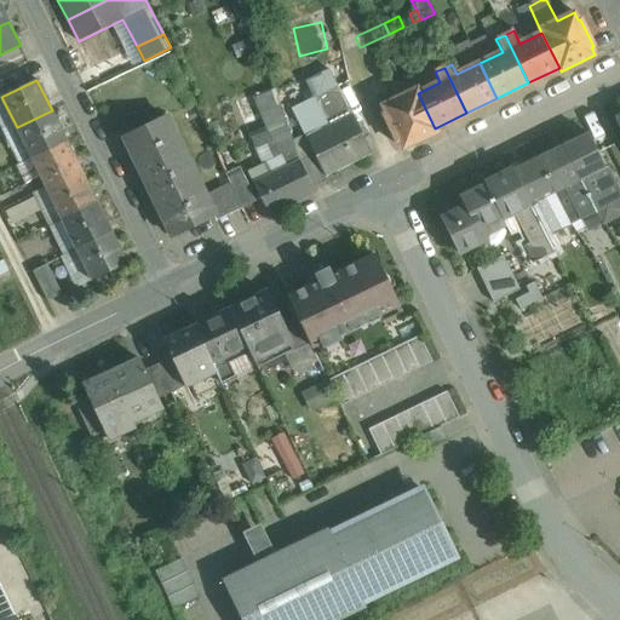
[(371,155),(338,87),(314,98),(327,126),(306,137),(314,151),(326,177),(327,177),(371,155)]
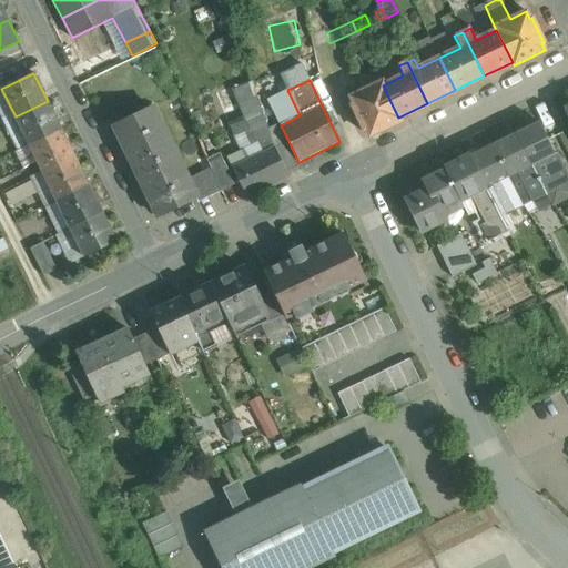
[(381,82),(351,97),(354,104),(352,105),(364,130),(365,129),(368,135),(399,121),(398,118),(383,85),(381,82)]
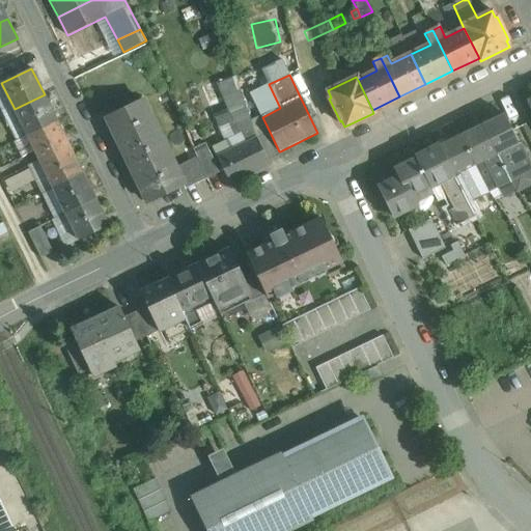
[(45,94),(15,109),(27,135),(57,120),(45,94)]
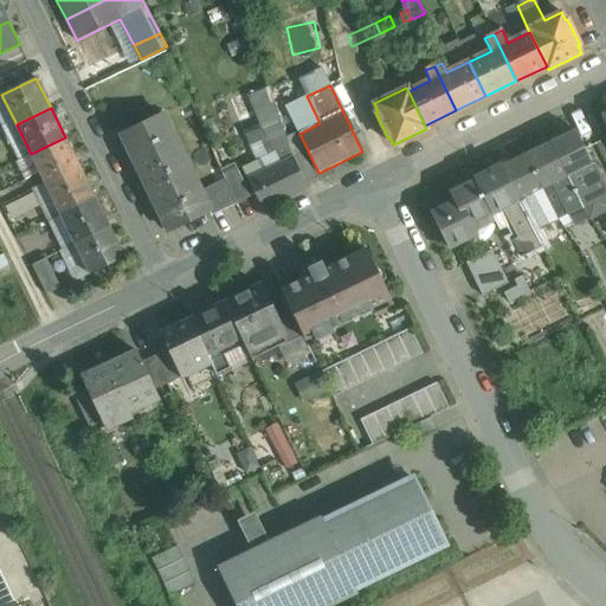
[(147,182),(188,165),(162,113),(121,133),(122,135),(124,134),(133,150),(130,153),(143,179),(144,178),(147,182)]
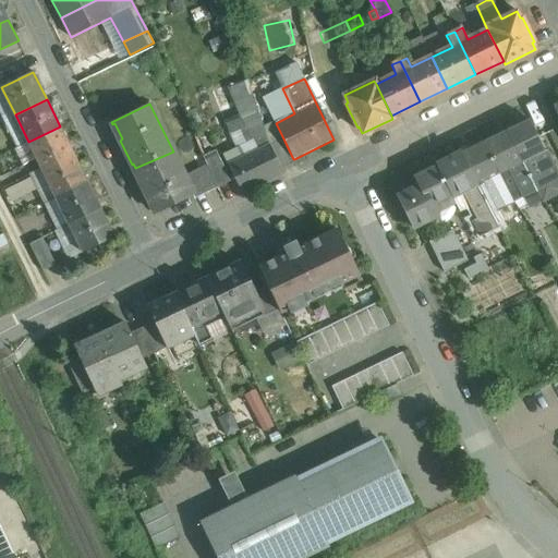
[(529,120),(506,131),(536,191),(549,184),(534,155),(544,150),(529,120)]
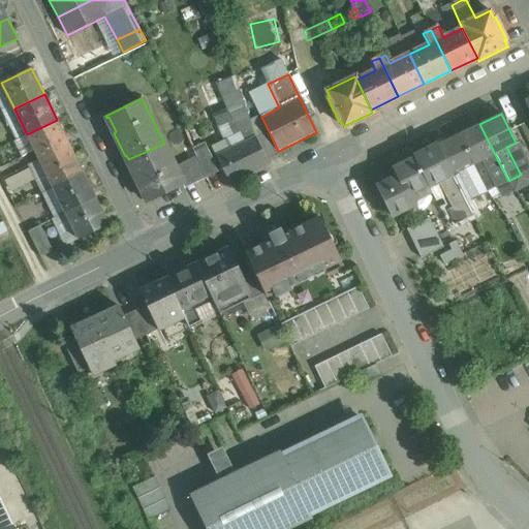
[(57,120),(27,134),(39,161),(69,146),(57,120)]
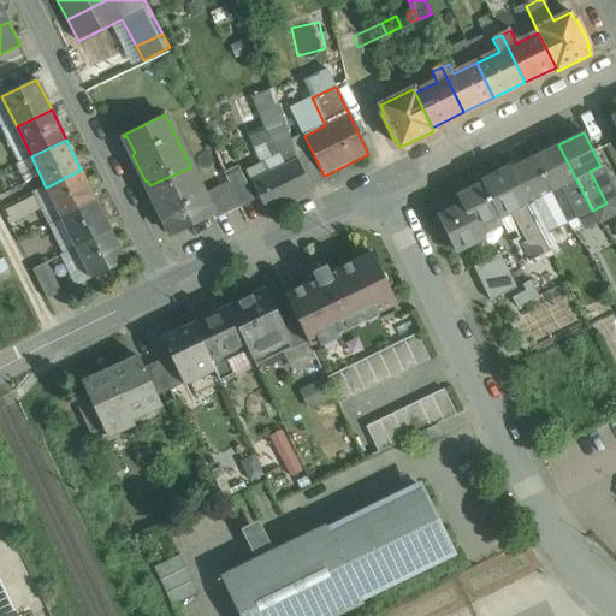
[(558,144),(533,157),(550,191),(561,185),(578,218),(592,211),(558,144)]
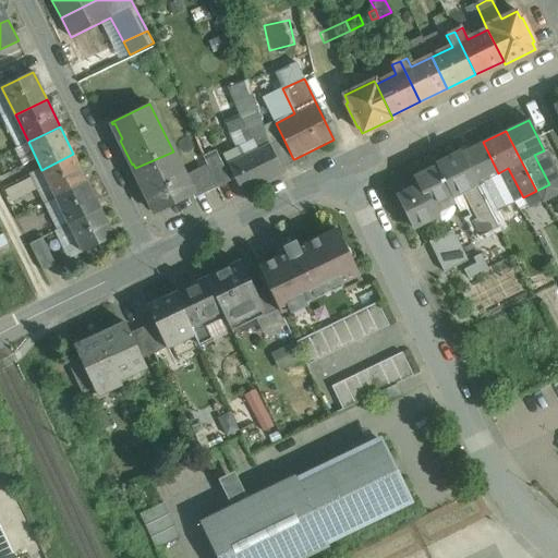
[(293,159),(282,136),(268,144),(281,170),(295,162),(294,159),(293,159)]
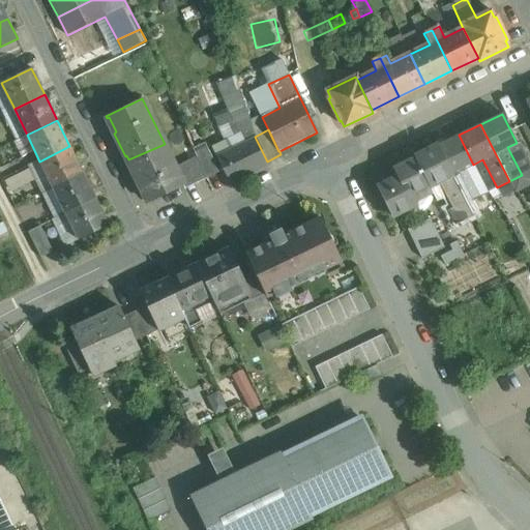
[(459,135),(437,146),(465,201),(466,203),(478,197),(464,169),(473,165),(459,135)]
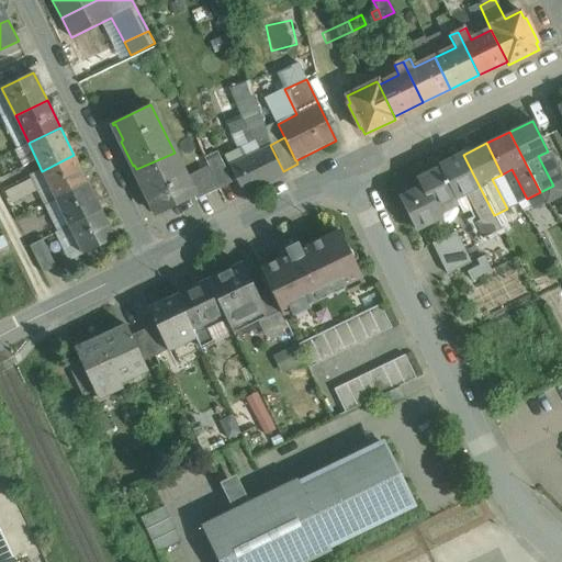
[(270,145),(229,166),(244,194),(284,173),(283,171),(270,145)]
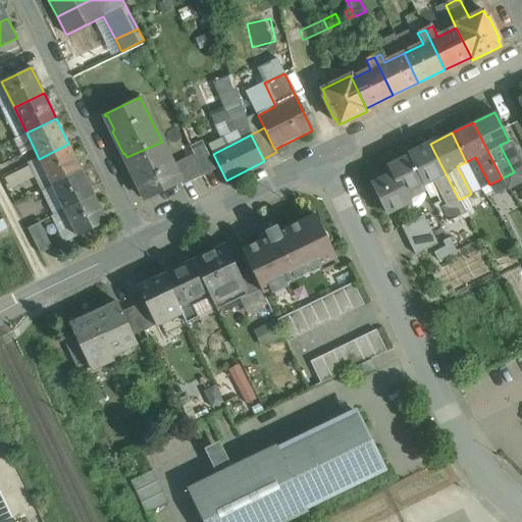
[(216,169),(202,141),(191,147),(194,155),(203,176),(216,169)]
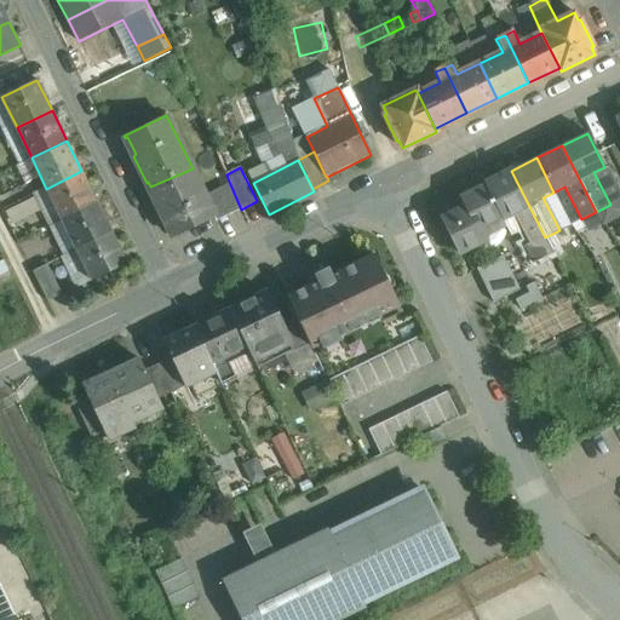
[(193,168),(150,187),(153,191),(150,193),(164,218),(166,217),(174,234),(171,235),(172,237),(214,217),(216,217),(206,196),(193,168)]
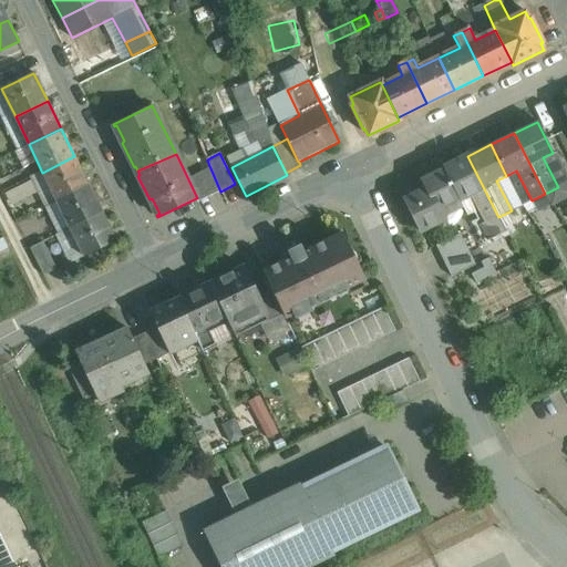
[(74,156),(42,173),(55,200),(88,185),(74,156)]
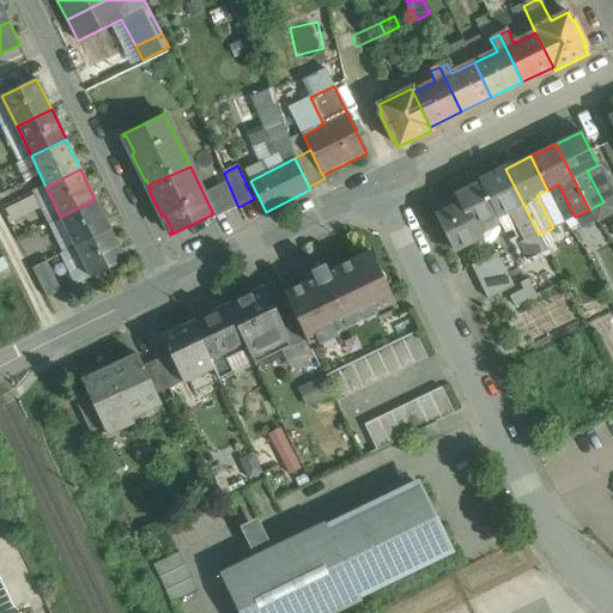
[(505,169),(479,181),(496,216),(509,208),(525,240),(538,232),(505,169)]
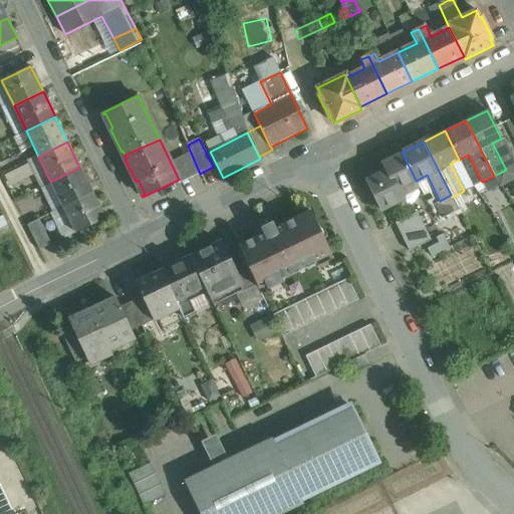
[(402,152),(381,162),(386,169),(365,179),(381,211),(404,200),(398,189),(416,181),(402,152)]
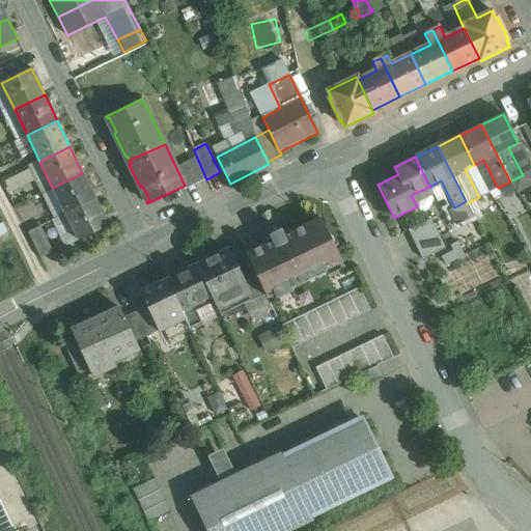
[(197,158),(176,168),(185,186),(184,186),(185,190),(206,179),(197,158)]
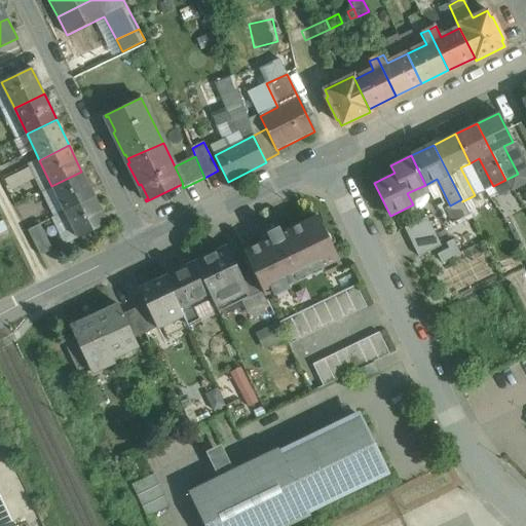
[(81,172),(51,186),(65,212),(95,197),(81,172)]
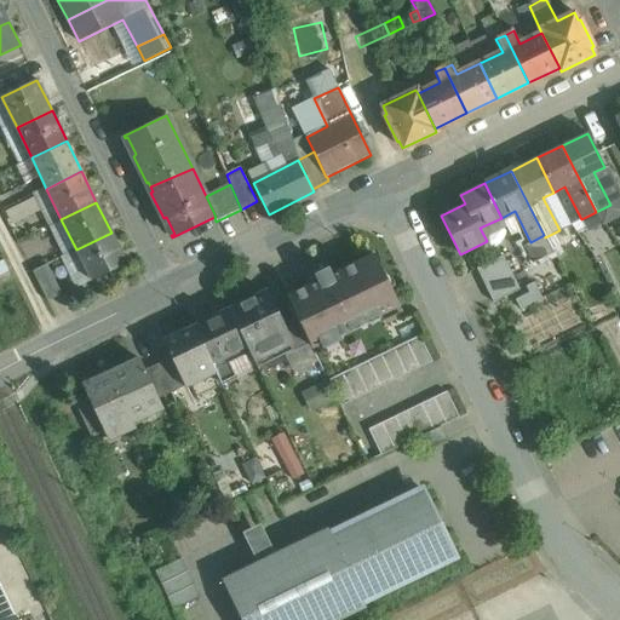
[(560,230),(545,237),(551,246),(564,239),(560,230)]
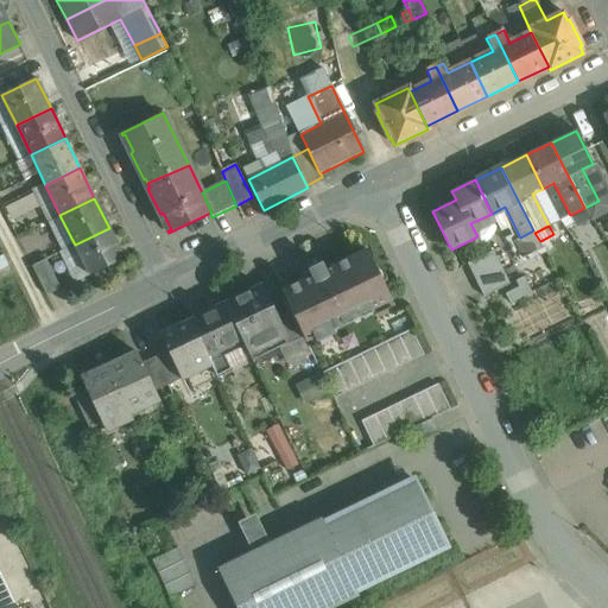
[(109,228),(75,245),(89,276),(124,259),(109,228)]
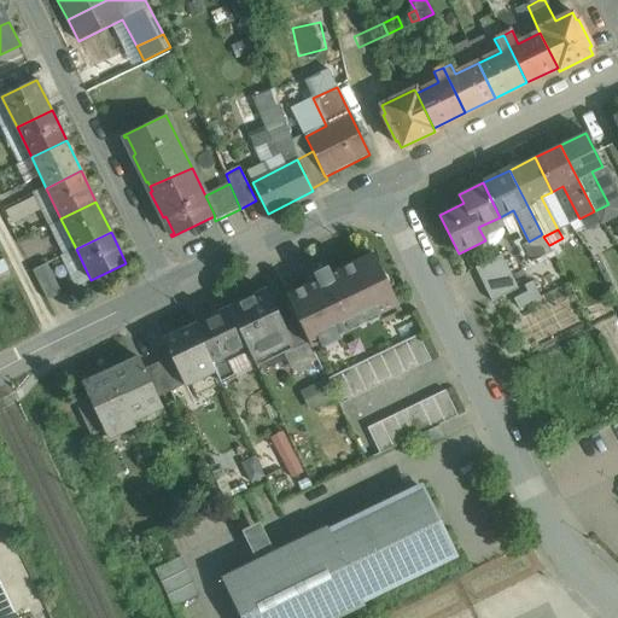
[(529,242),(523,244),(531,261),(540,257),(552,251),(552,250),(549,245),(543,237),(542,234),(529,242)]
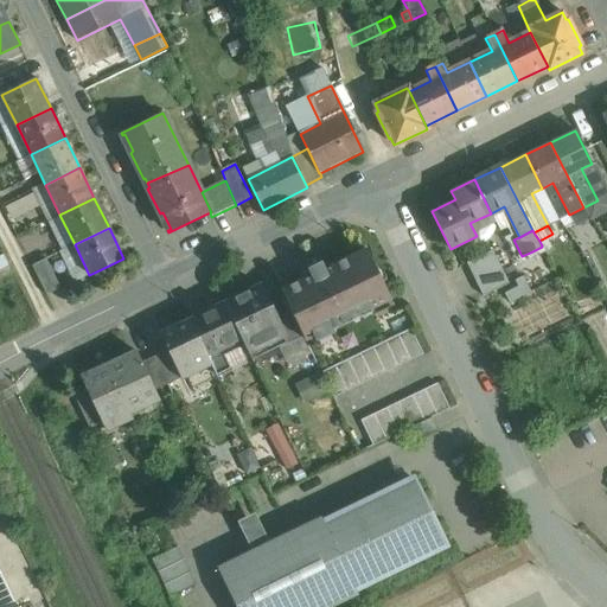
[(542,247),(530,253),(534,261),(536,261),(544,275),(554,270),(542,247)]
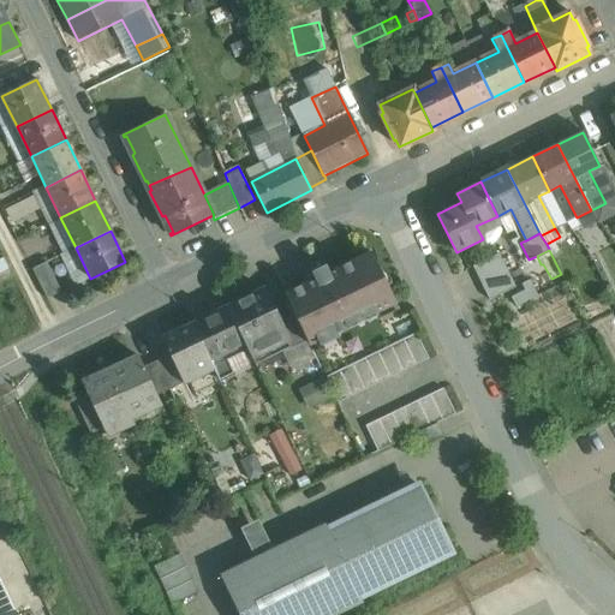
[(371,252),(329,273),(329,272),(328,272),(326,266),(318,268),(311,272),(315,279),(285,293),(296,315),(308,340),(310,345),(318,341),(321,346),(338,338),(335,333),(395,304),(371,252)]
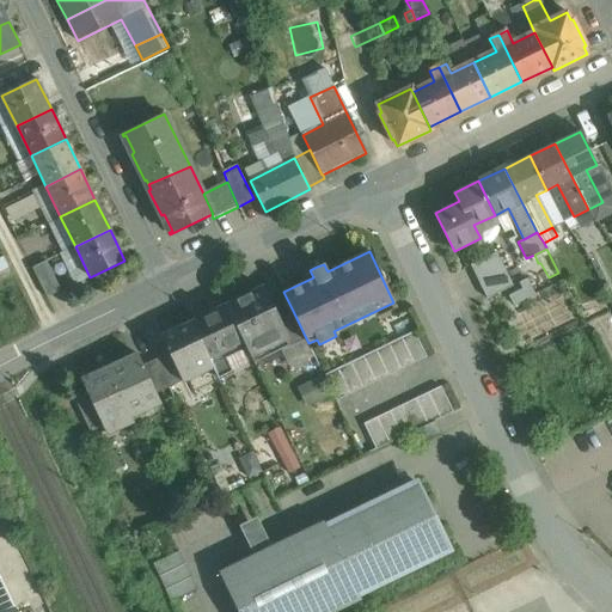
[(496,252),(471,264),(478,281),(505,268),(496,252)]
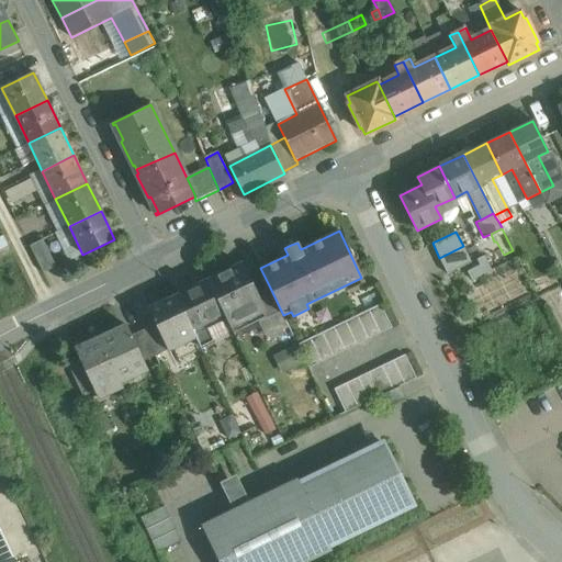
[(56,267),(42,239),(29,246),(44,273),(56,267)]
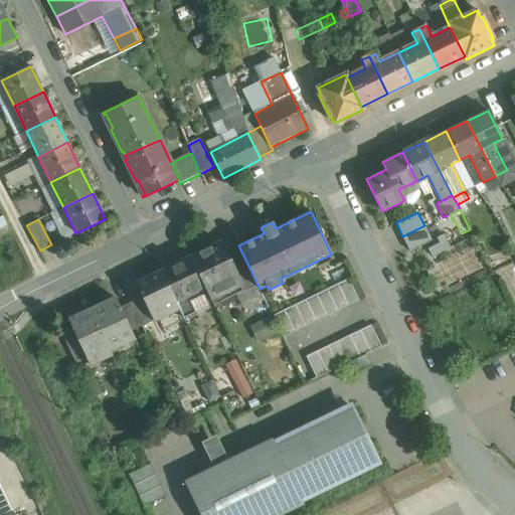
[(219,242),(190,256),(205,287),(213,305),(214,305),(211,299),(238,286),(239,285),(233,271),(219,242)]
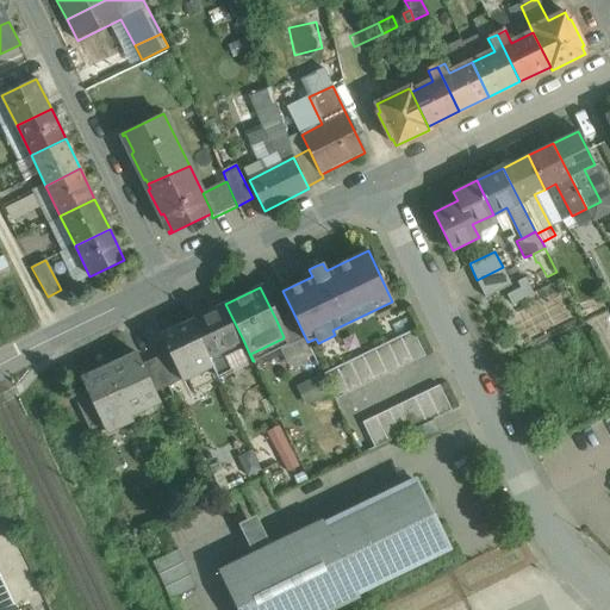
[(225,304),(191,321),(212,366),(217,377),(231,371),(222,350),(243,340),(225,304)]
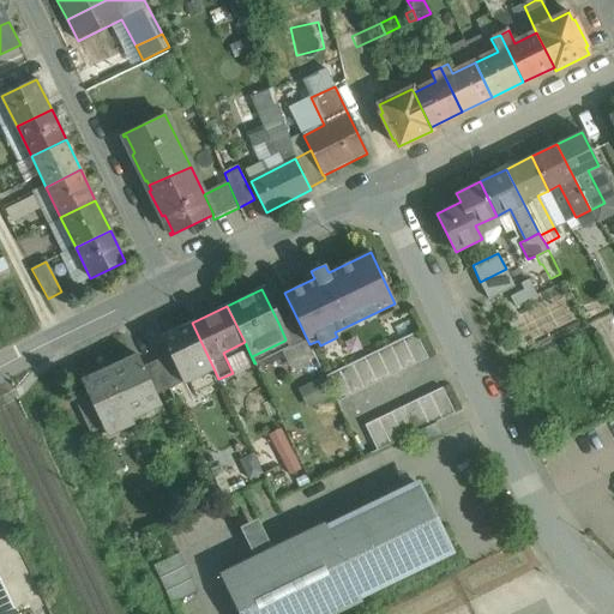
[(295,314),(278,323),(286,339),(284,341),(288,349),(307,339),(295,314)]
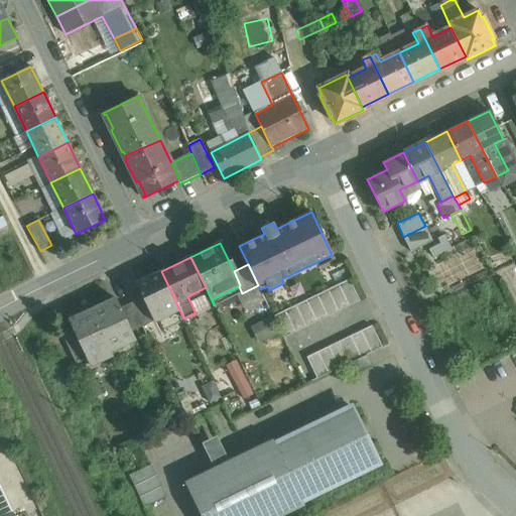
[(161,271),(135,283),(142,297),(153,320),(154,321),(179,309),(161,271)]
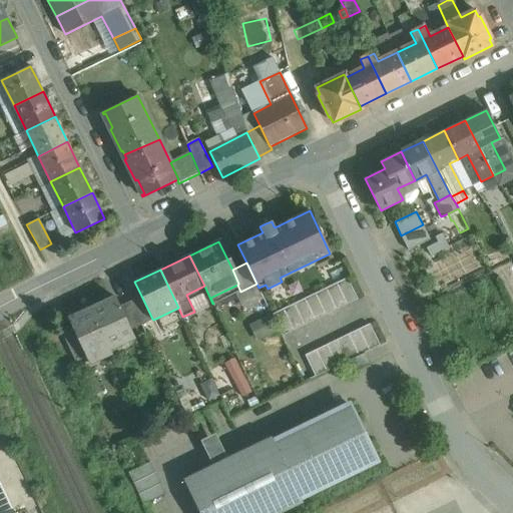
[(356,303),(367,298),(357,277),(346,282),(356,303)]
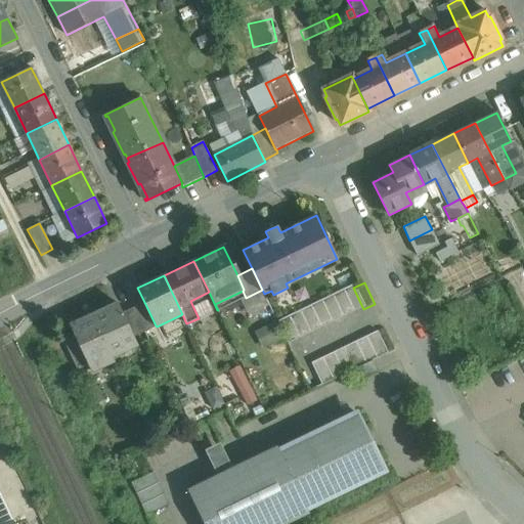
[(352,314),(363,309),(353,288),(342,293),(352,314)]
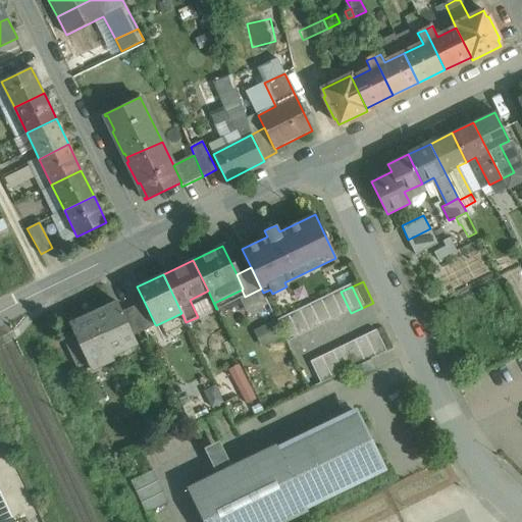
[(340,318),(351,313),(341,292),(329,297),(340,318)]
